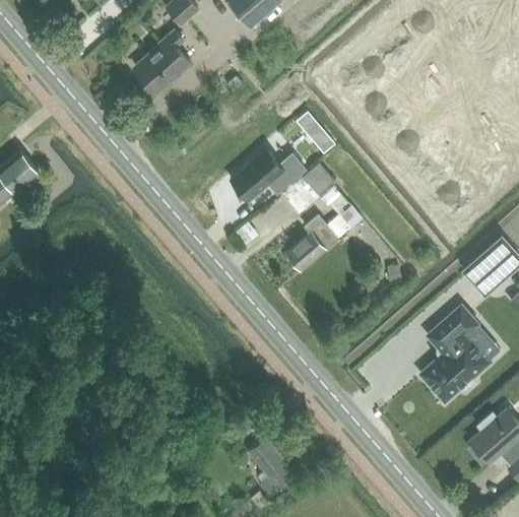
[(176,0),(168,7),(182,25),(198,11),(189,0),(176,0)]
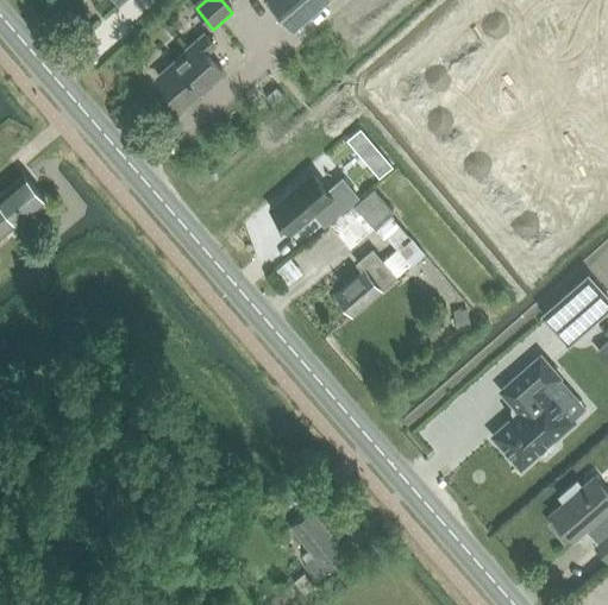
[(273,0),(267,6),(292,36),(333,0),(273,0)]
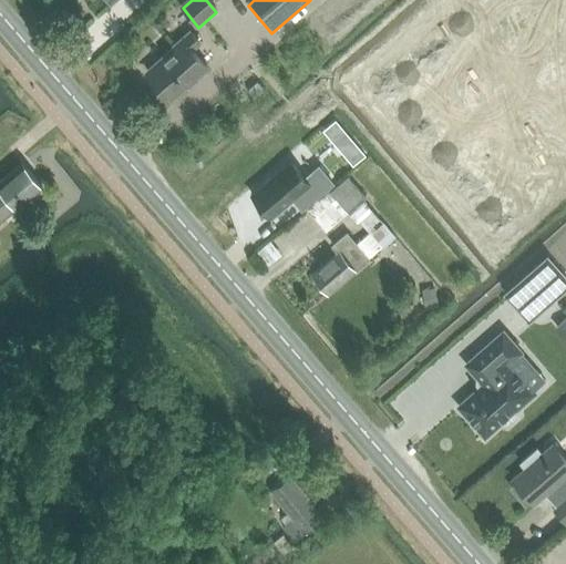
[(146,73),(152,80),(151,81),(164,96),(165,95),(171,102),(188,88),(186,85),(193,80),(195,82),(207,71),(192,52),(199,45),(189,34),(173,48),(174,49),(146,73)]
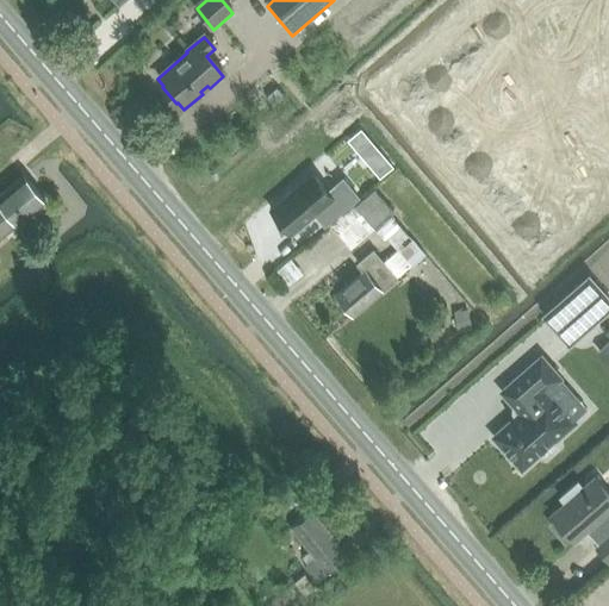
[(277,92),(265,101),(272,110),(284,99),(277,92)]
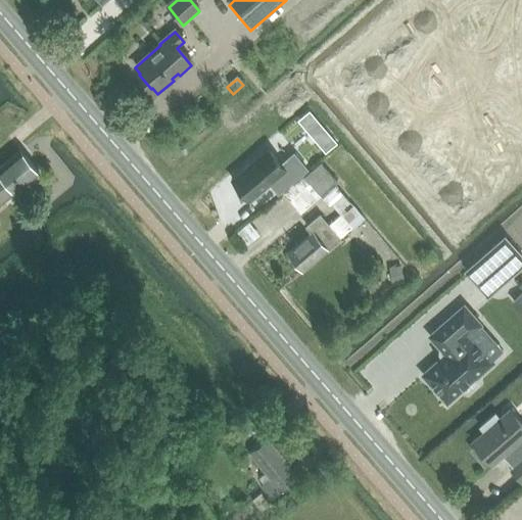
[(320,127),(310,135),(325,153),(335,144),(320,127)]
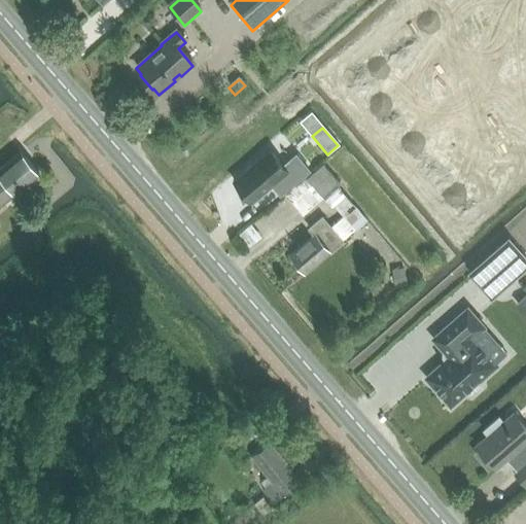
[(269,152),(233,183),(251,205),(272,187),(279,197),(308,172),(295,158),(282,168),(269,152)]
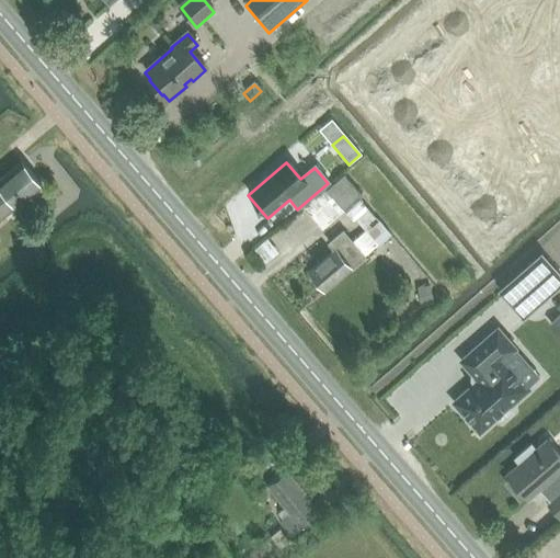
[(21,164),(0,181),(0,221),(41,188),(21,164)]
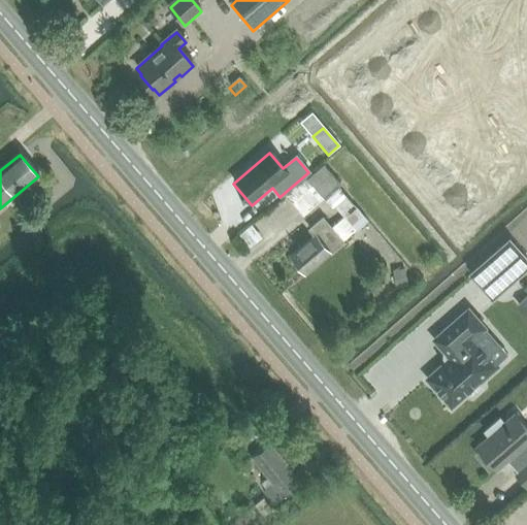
[(311,188),(291,205),(302,219),(323,200),(340,186),(323,166),(306,181),(311,188)]
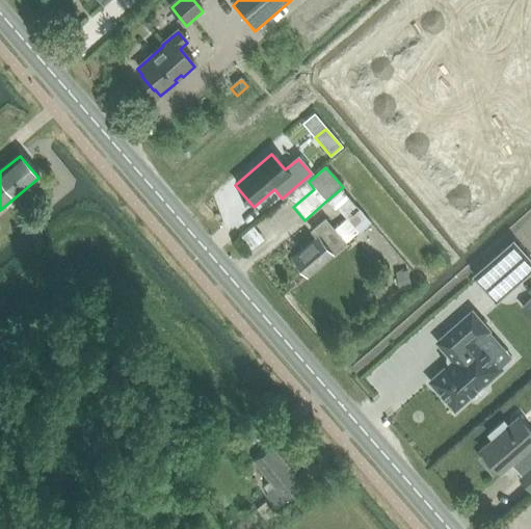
[(312,233),(317,239),(292,260),(308,278),(344,245),(324,221),(312,233)]
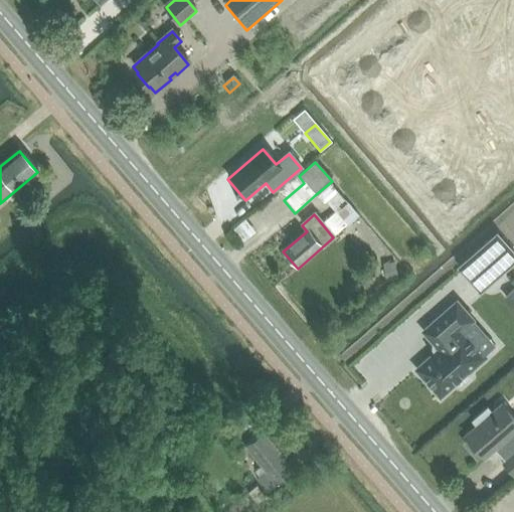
[(513,265),(513,256),(498,237),(460,271),(481,295),(513,265)]
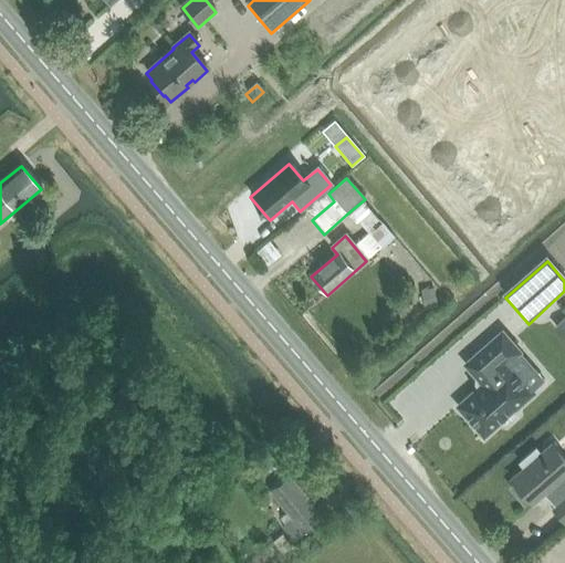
[(432,291),(419,293),(422,311),(435,309),(432,291)]
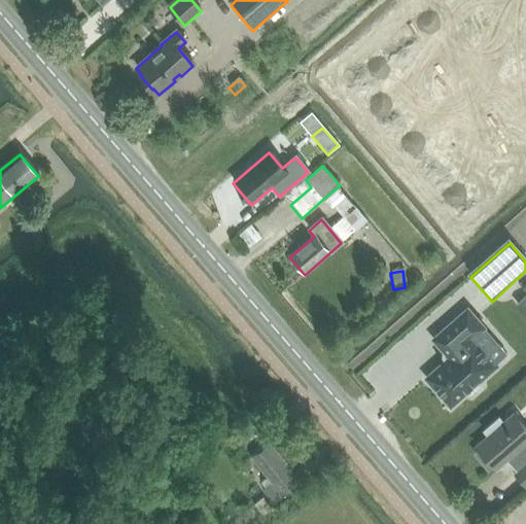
[(525,298),(517,305),(525,315),(525,298)]
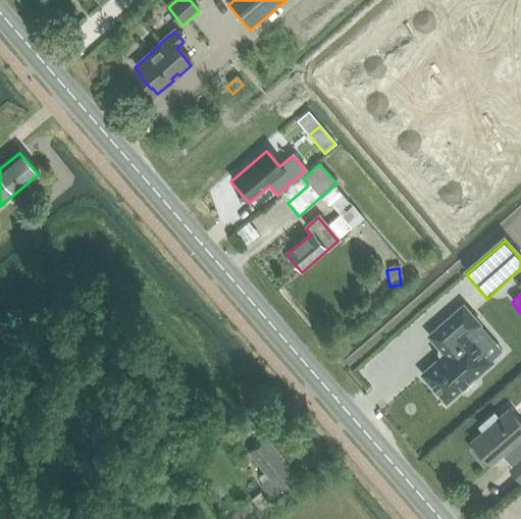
[(480,327),(463,308),(429,339),(446,357),(422,377),(447,405),(460,393),(466,395),(475,385),(474,380),(492,364),(469,338),(480,327)]
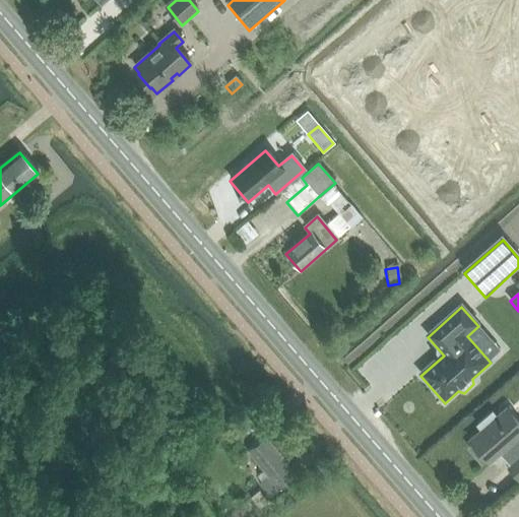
[(472,446),(468,450),(481,465),(485,461),(490,465),(503,453),(518,438),(518,424),(506,410),(497,418),(493,414),(477,428),(481,432),(469,442),(472,446)]
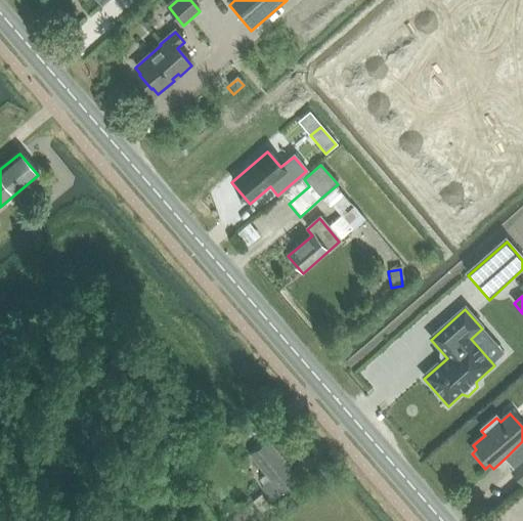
[(266,441),(249,456),(270,481),(260,489),(271,503),(280,495),(285,492),(298,481),(266,441)]
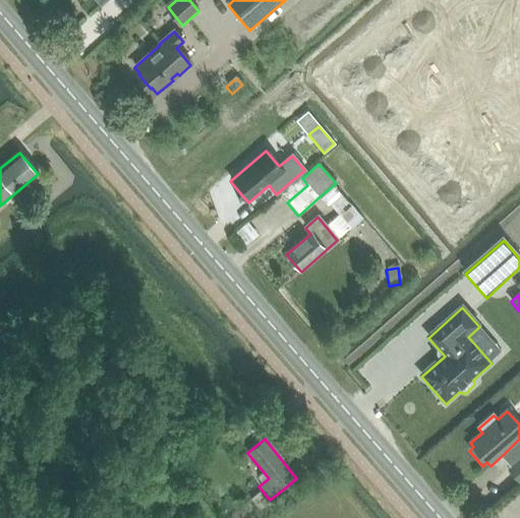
[(519,439),(504,454),(513,465),(508,469),(519,483),(519,482),(519,439)]
